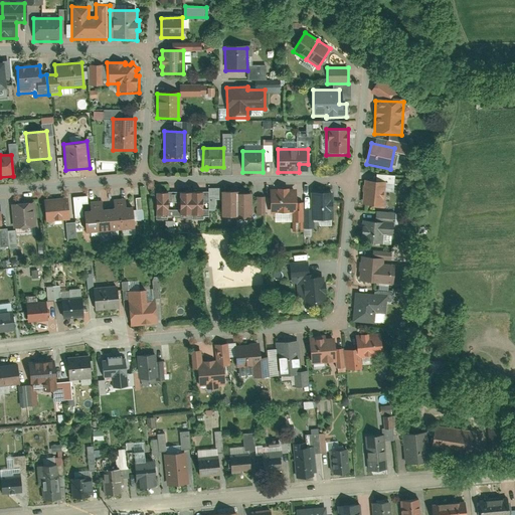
[(364,181),(362,205),(383,207),(385,183),(364,181)]
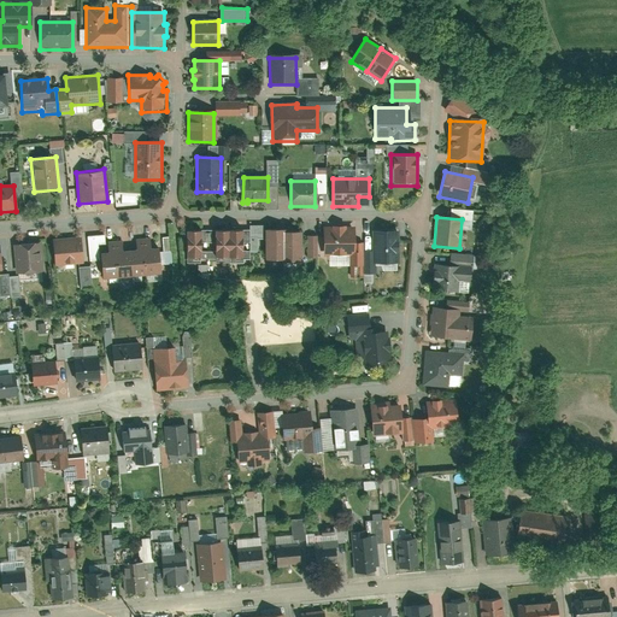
[(350,254),(350,268),(362,268),(362,244),(354,244),(354,228),(323,228),(323,254),(350,254)]
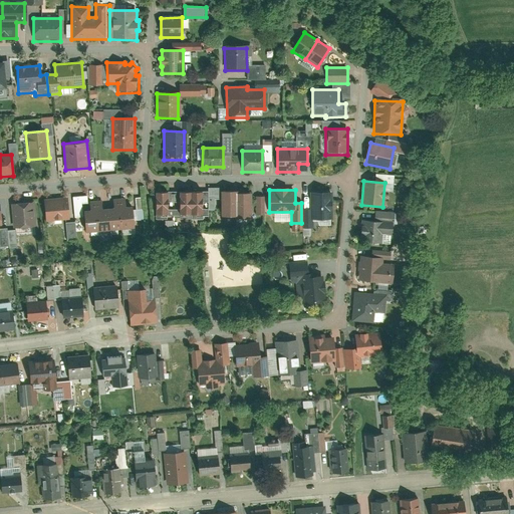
[(193,216),(192,191),(180,191),(181,216),(193,216)]
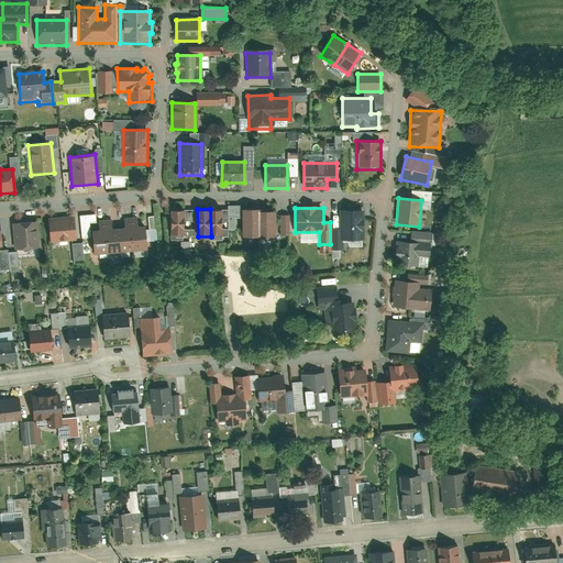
[(224,236),(223,209),(210,209),(211,236),(224,236)]
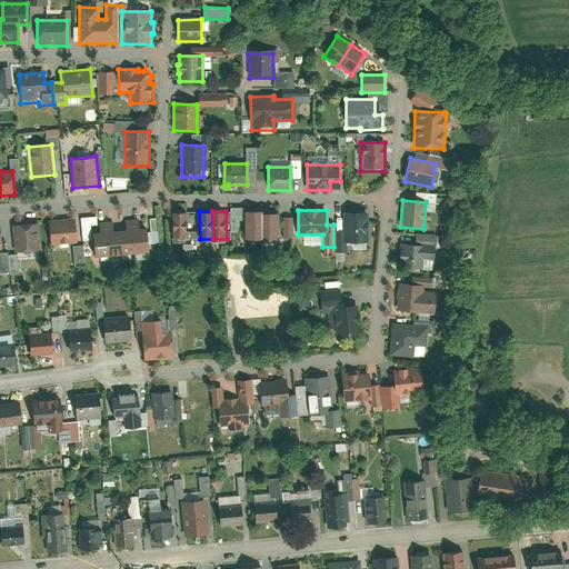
[(260,240),(260,213),(260,211),(243,211),(245,241),(260,240)]
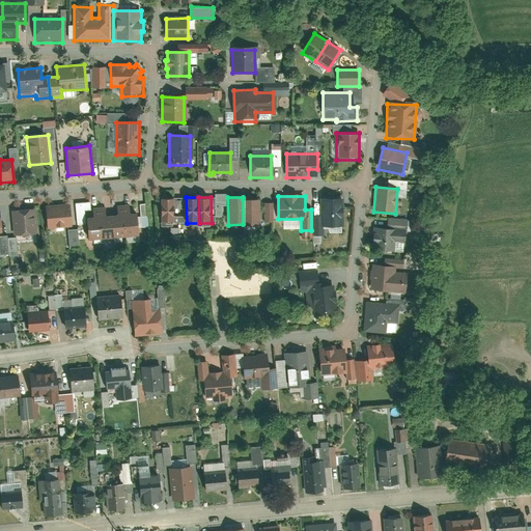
[(343,229),(343,197),(322,197),(322,228),(343,229)]
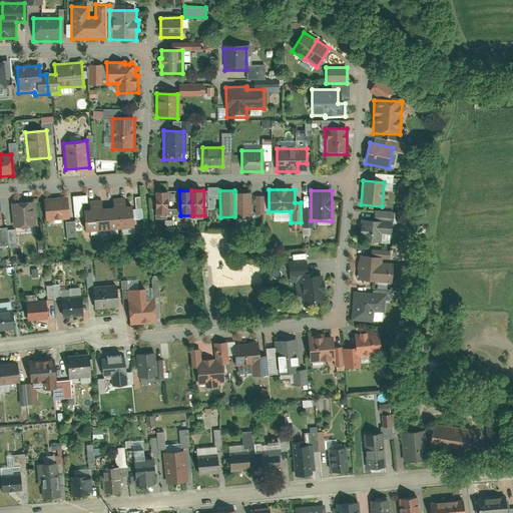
[(167,216),(166,191),(153,191),(154,216),(167,216)]
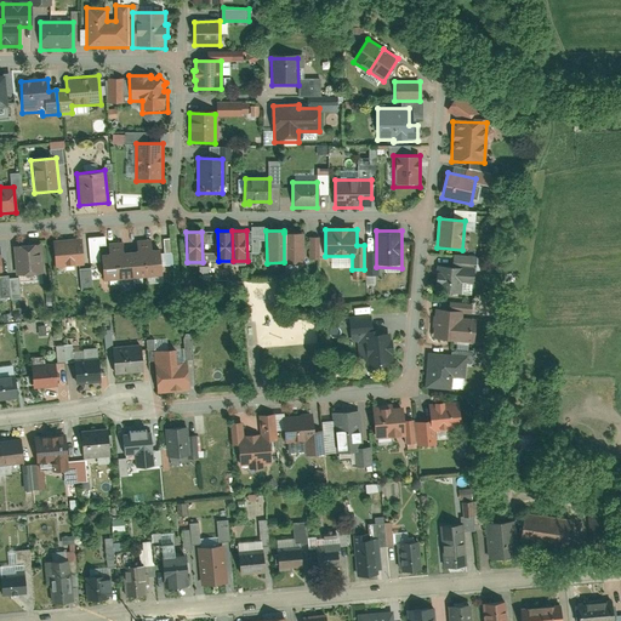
[(303,265),(302,232),(284,233),(284,262),(284,265),(303,265)]
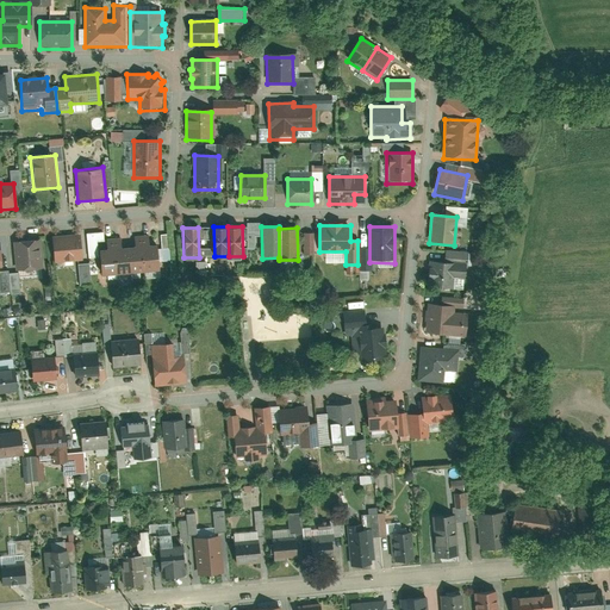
[(305,232),(305,254),(315,254),(315,231),(305,232)]
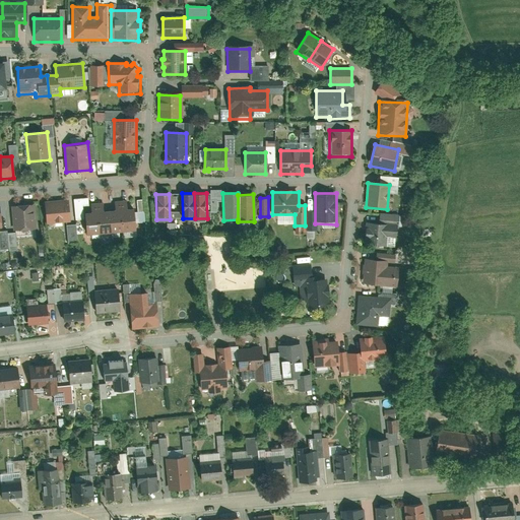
[(71,221),(69,199),(44,201),(46,223),(71,221)]
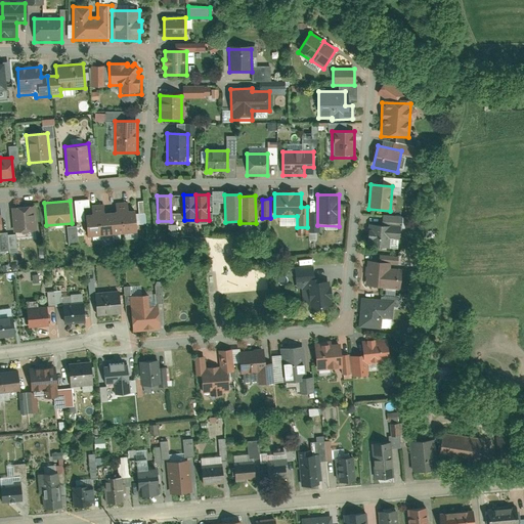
[(124,234),(121,202),(115,203),(116,213),(111,213),(113,235),(124,234)]
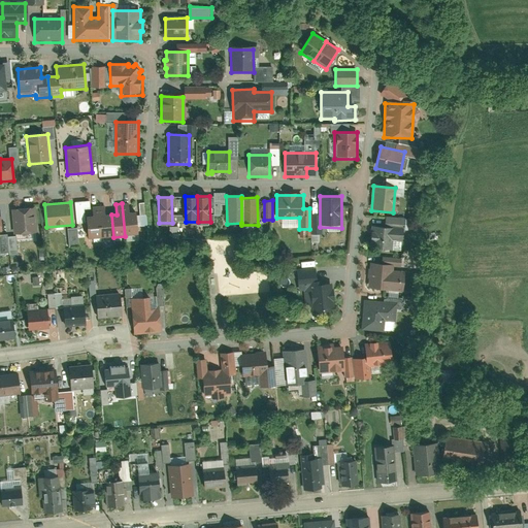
[(125,236),(137,235),(135,212),(129,213),(128,203),(122,203),(125,236)]
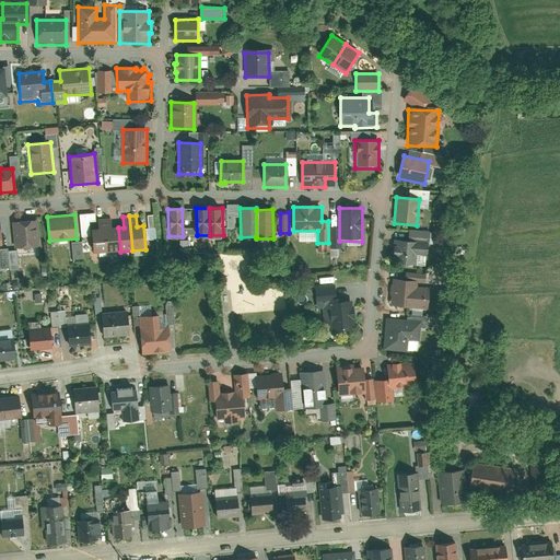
[(39,247),(37,219),(11,221),(14,249),(39,247)]
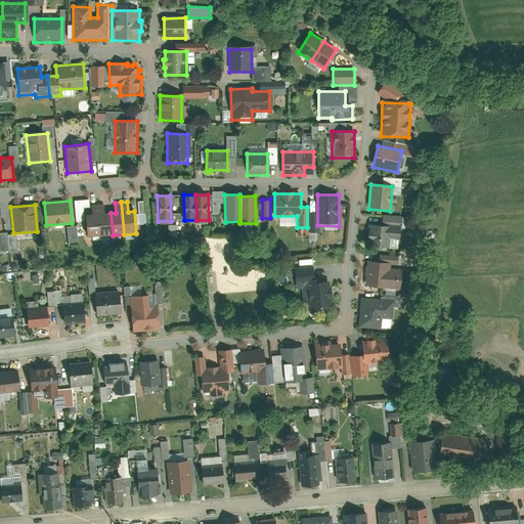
[(100,236),(97,205),(91,206),(92,215),(84,216),(86,238),(100,236)]
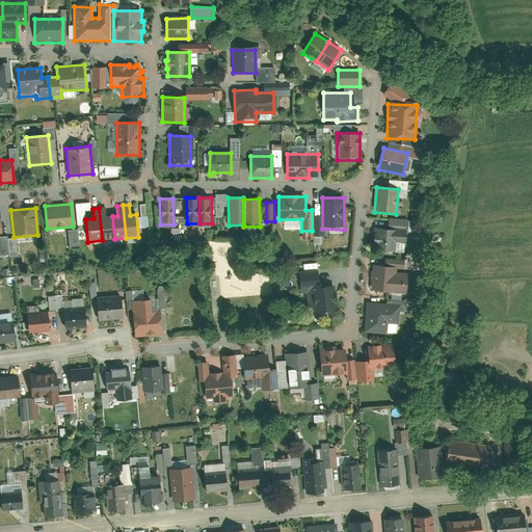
[(114,239),(112,216),(106,217),(105,208),(99,208),(102,240),(114,239)]
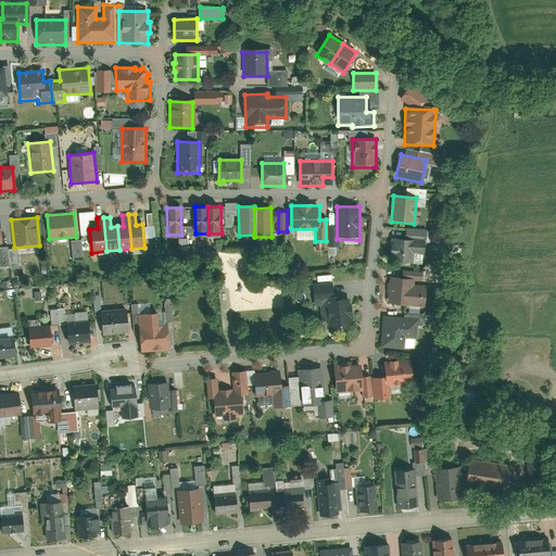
[(74,258),(85,258),(84,239),(73,240),(74,258)]
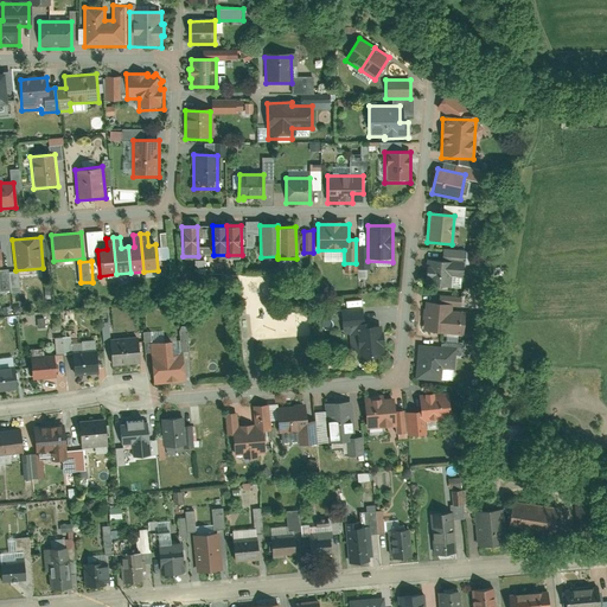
[(462,263),(427,261),(425,286),(448,288),(449,278),(461,279),(462,263)]
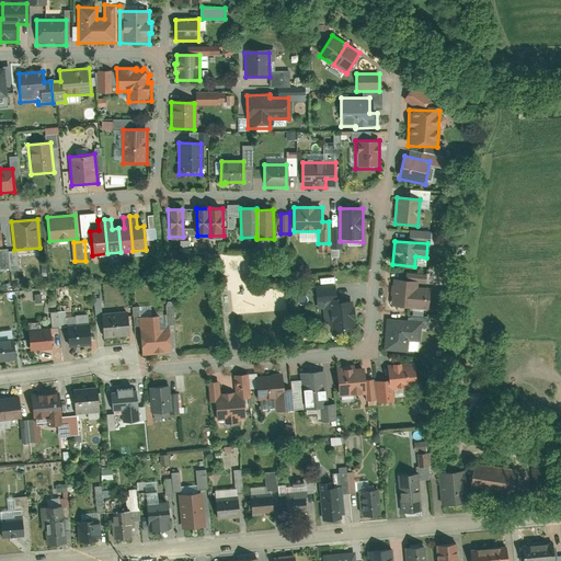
[(419,282),(392,279),(390,306),(428,309),(431,288),(418,287),(419,282)]
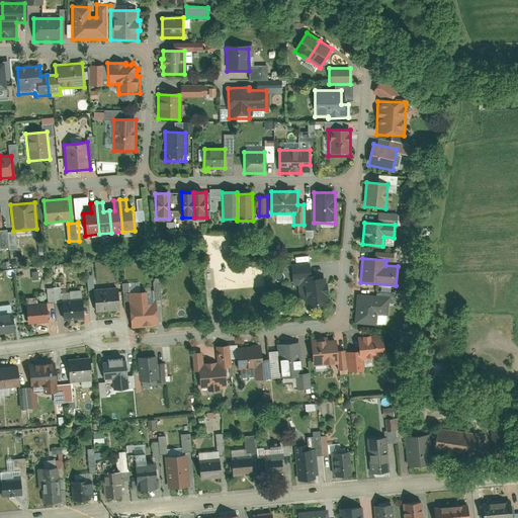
[(325,279),(314,280),(313,263),(290,265),(292,286),(299,285),(301,309),(327,307),(326,297),(327,296),(327,293),(326,292),(325,279)]
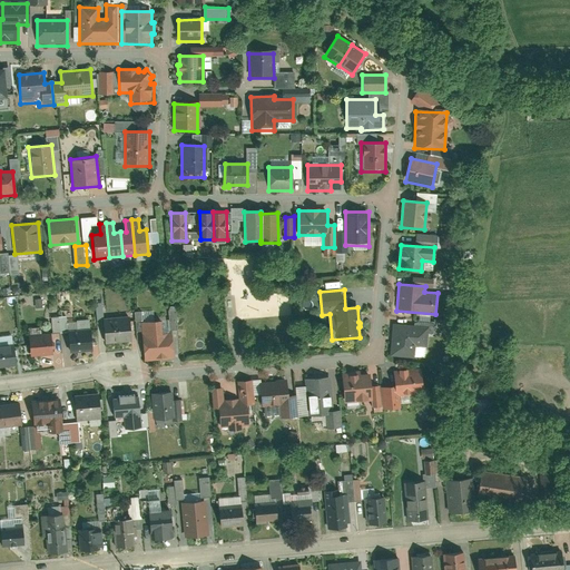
[(104,321),(105,345),(131,342),(130,318),(104,321)]
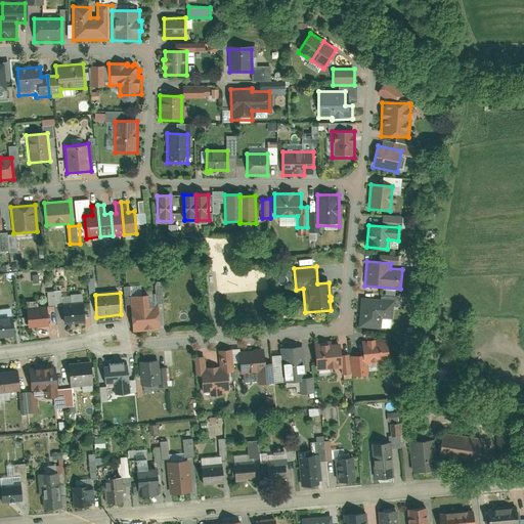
[(158,305),(143,307),(142,296),(128,297),(132,334),(160,332),(158,305)]
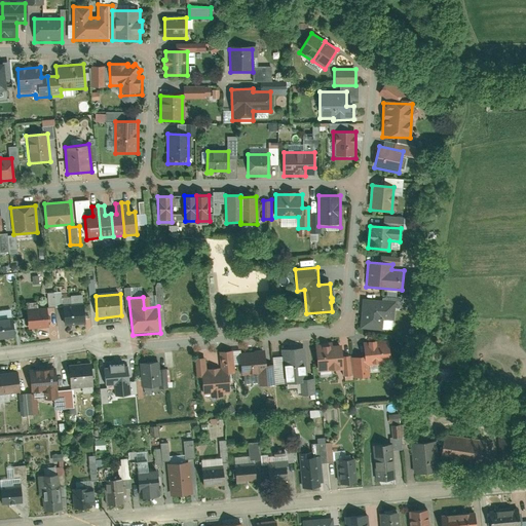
[(362,311),(360,329),(382,331),(383,321),(392,322),(395,303),(363,300),(362,306),(365,306),(365,311),(362,311)]
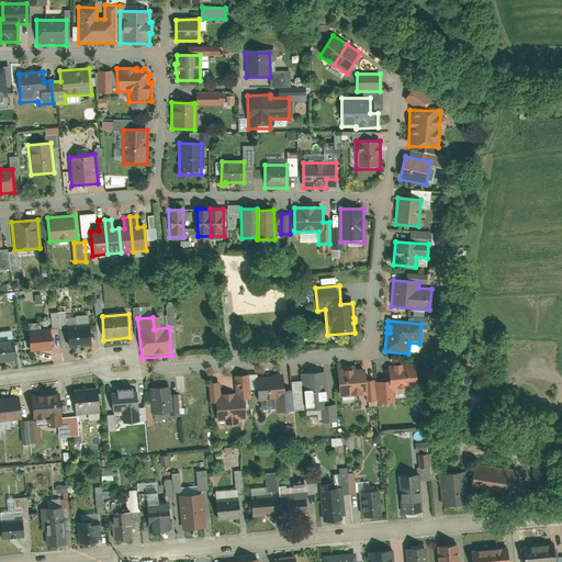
[(67,328),(69,349),(92,347),(90,326),(67,328)]
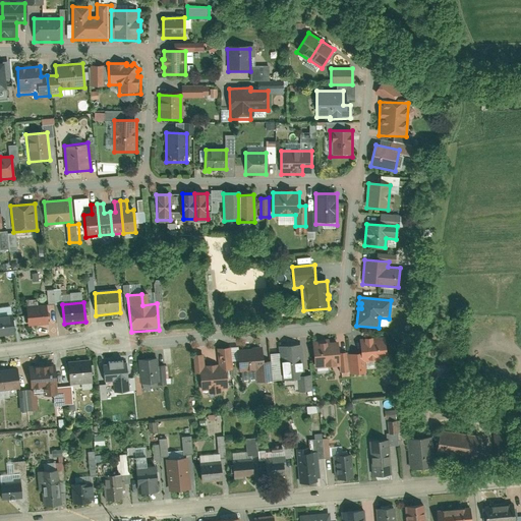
[(25,307),(27,327),(48,325),(46,305),(25,307)]
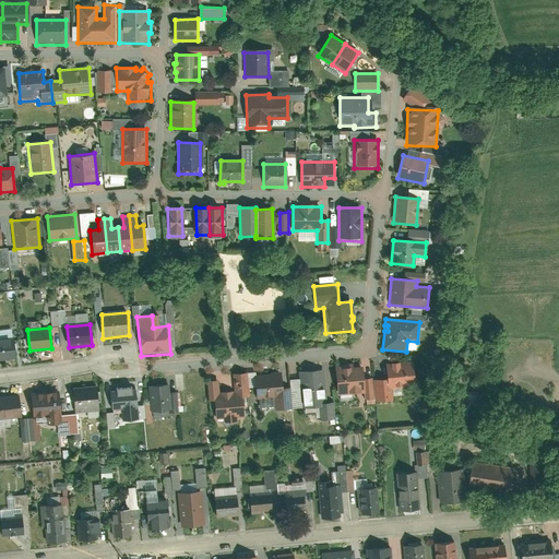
[(0,340),(0,361),(16,360),(14,339),(0,340)]
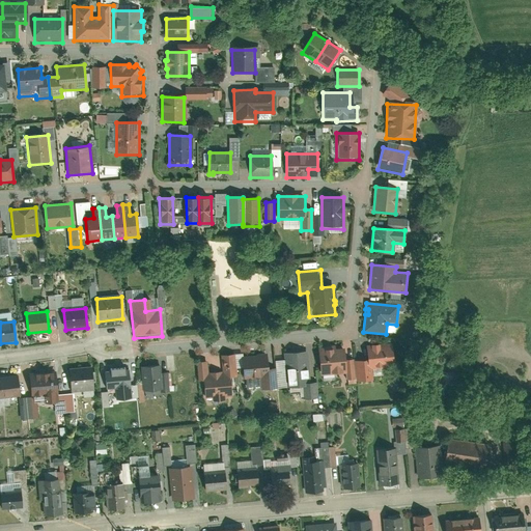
[(395,368),(392,343),(365,346),(367,370),(395,368)]
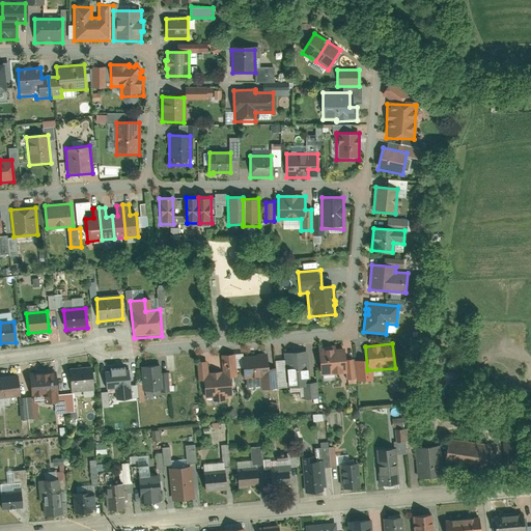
[(318,351),(320,375),(346,373),(344,350),(338,351),(338,350),(318,351)]
